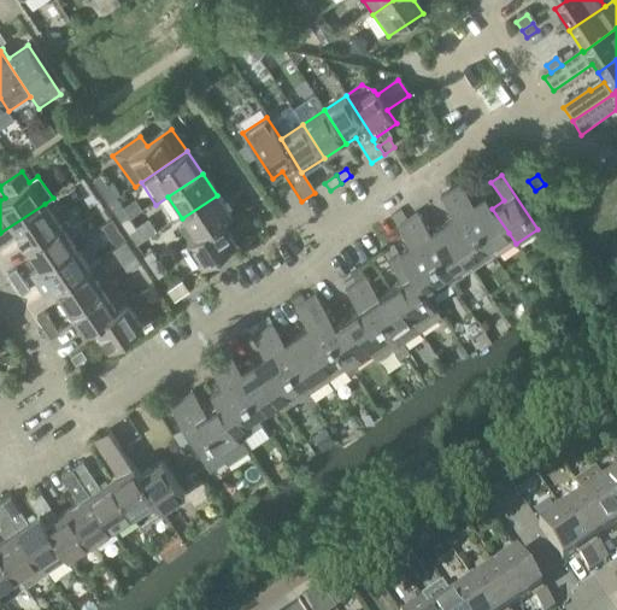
[(103,180),(94,186),(100,194),(107,188),(103,180)]
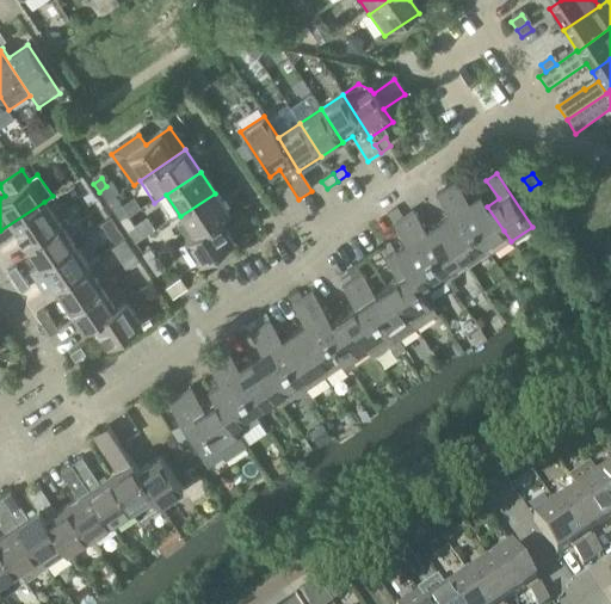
[(456,184),(446,191),(489,256),(511,241),(504,230),(487,207),(480,196),(469,204),(456,184)]
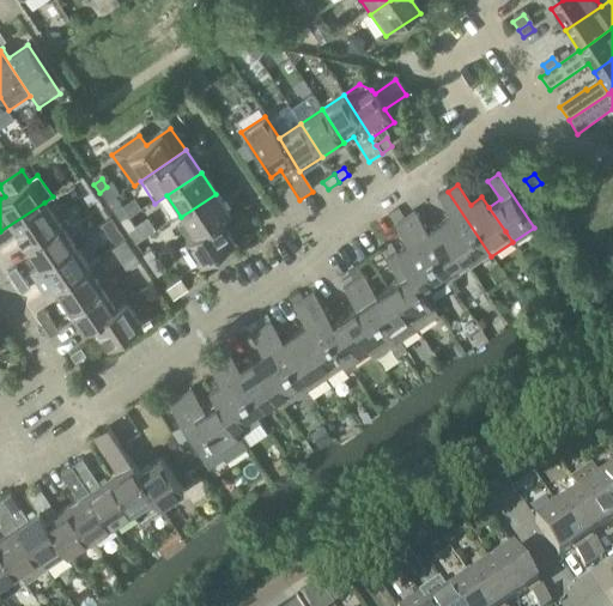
[(491,256),(448,192),(437,199),(450,218),(439,225),(471,272),(492,258),(491,256)]
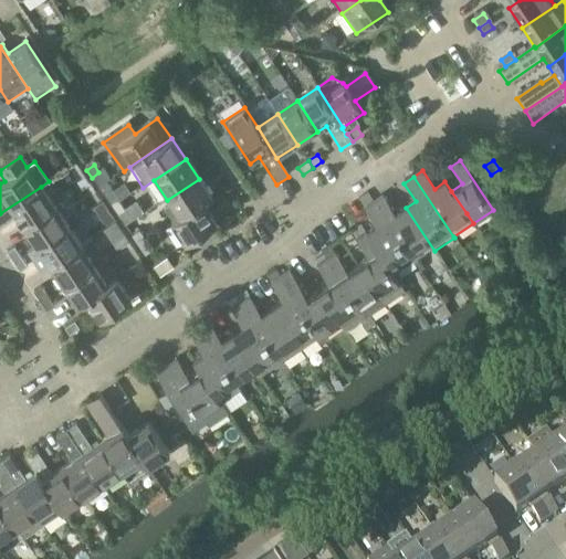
[(164,211),(173,224),(202,204),(212,198),(199,179),(167,200),(171,207),(164,211)]
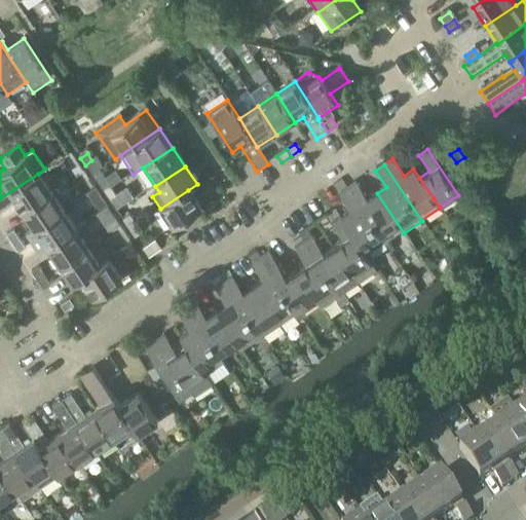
[(38,174),(0,198),(0,199),(0,213),(15,203),(22,213),(50,193),(38,174)]
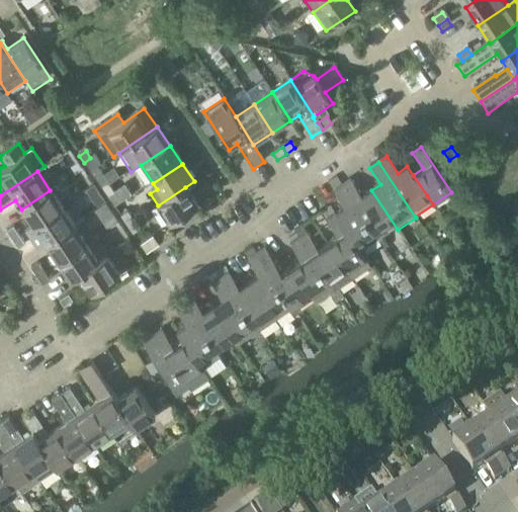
[(102,190),(109,186),(103,176),(96,181),(102,190)]
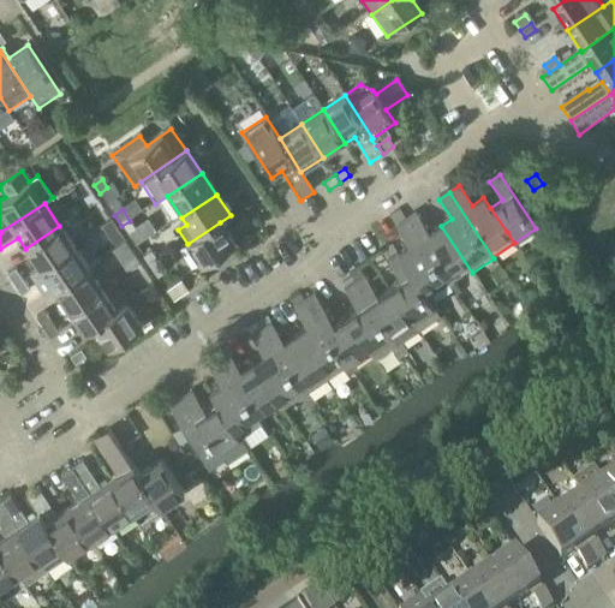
[(416,214),(406,221),(442,276),(451,287),(472,273),(441,226),(429,234),(416,214)]
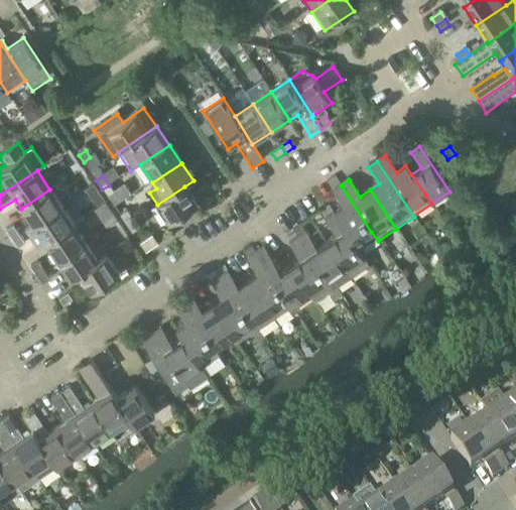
[(109,185),(102,189),(108,199),(115,194),(109,185)]
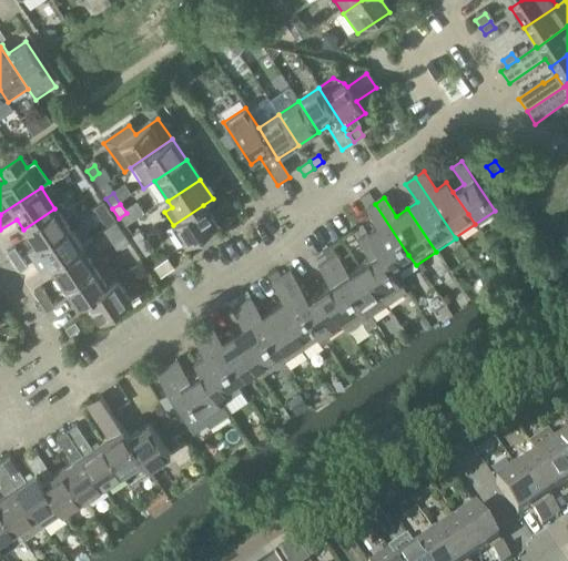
[(367,235),(389,268),(408,255),(375,204),(365,211),(378,228),(367,235)]
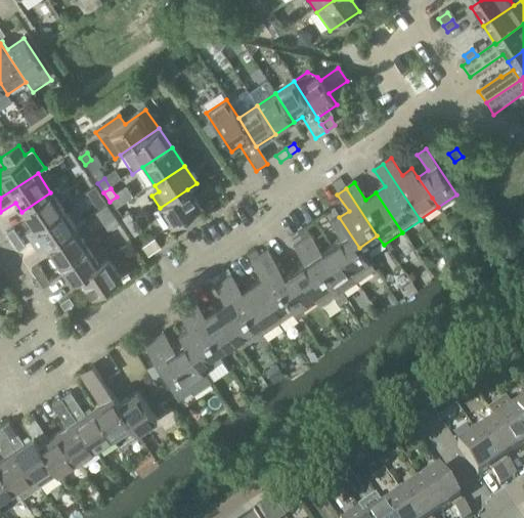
[(160,208),(159,208),(171,227),(201,208),(187,189),(160,208)]
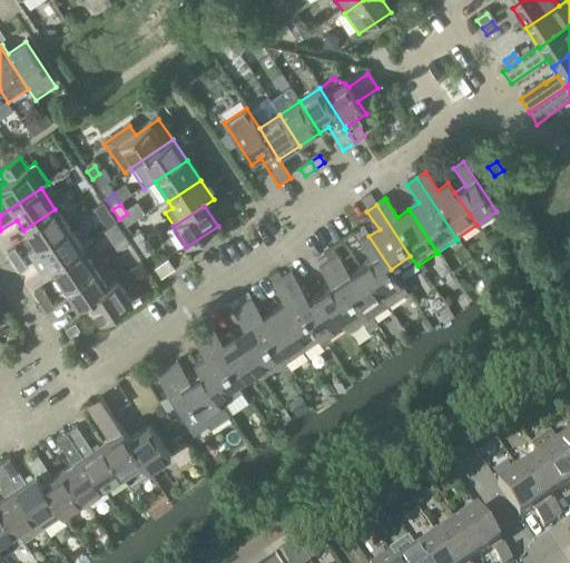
[(37,249),(68,228),(55,209),(23,230),(37,249)]
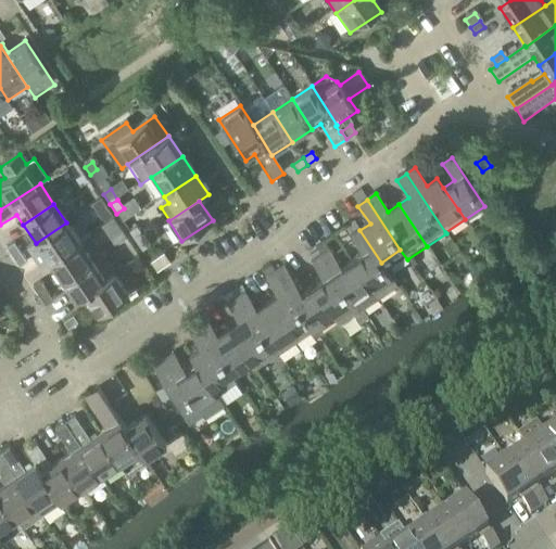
[(66,222),(36,243),(27,250),(40,269),(49,264),(79,242),(66,222)]
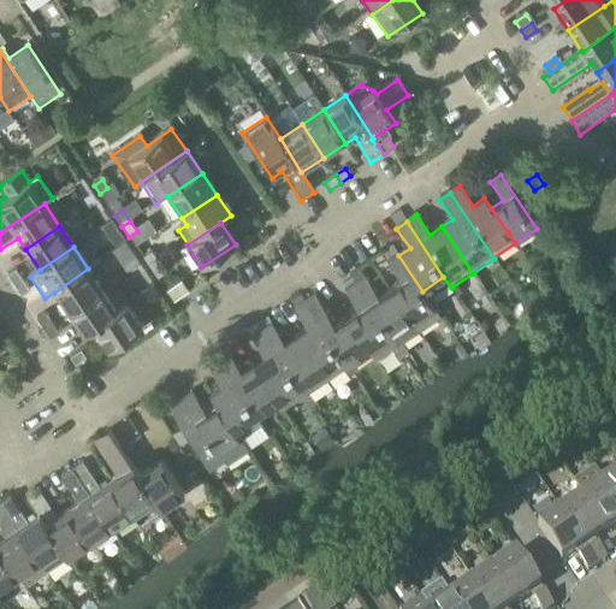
[(150,268),(158,262),(152,253),(143,259),(150,268)]
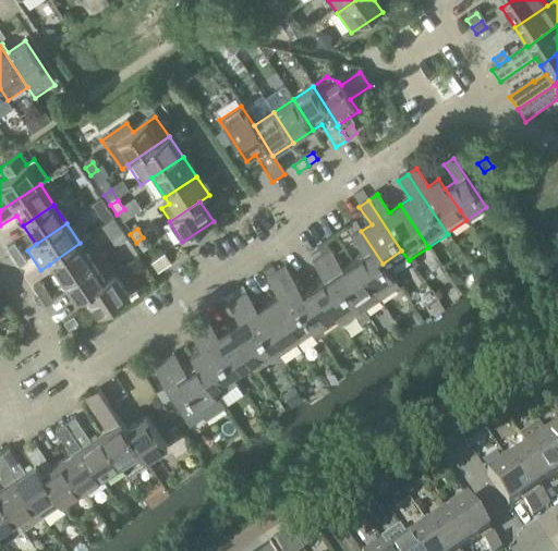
[(383,264),(361,231),(352,237),(363,255),(353,261),(381,303),(401,291),(383,264)]
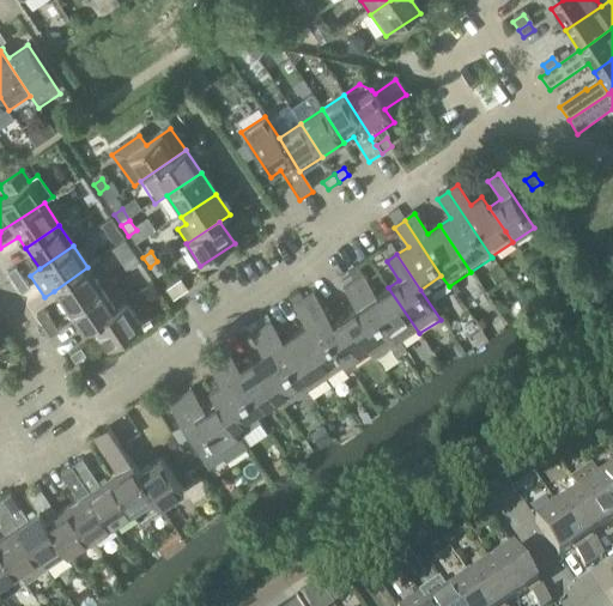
[(54,291),(68,311),(111,282),(98,260),(87,267),(54,291)]
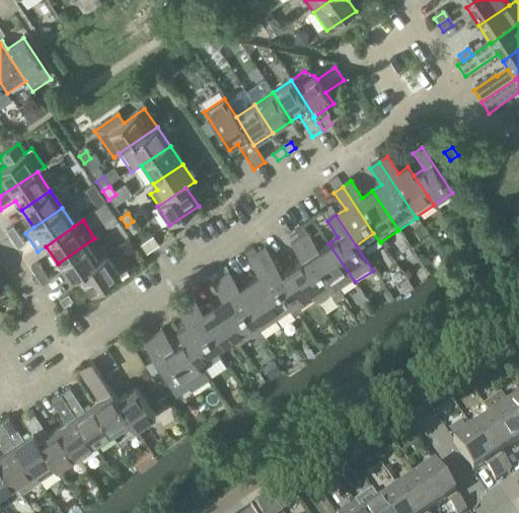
[(133,221),(127,226),(133,236),(140,231),(133,221)]
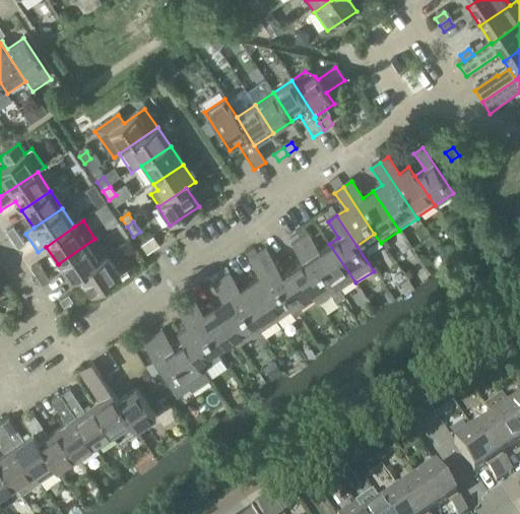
[(12,242),(18,238),(12,229),(6,233),(12,242)]
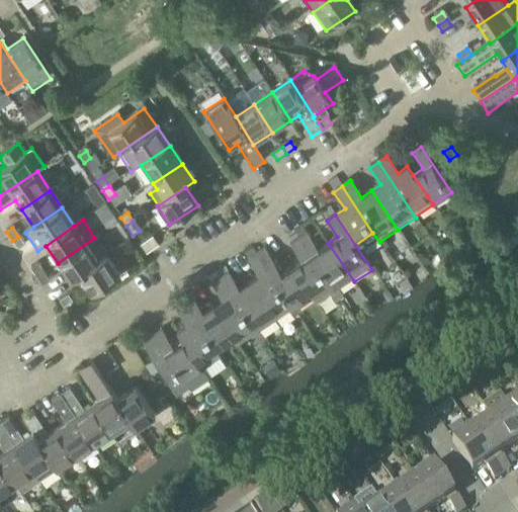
[(308,234),(298,239),(341,303),(344,300),(339,291),(354,281),(328,243),(319,250),(308,234)]
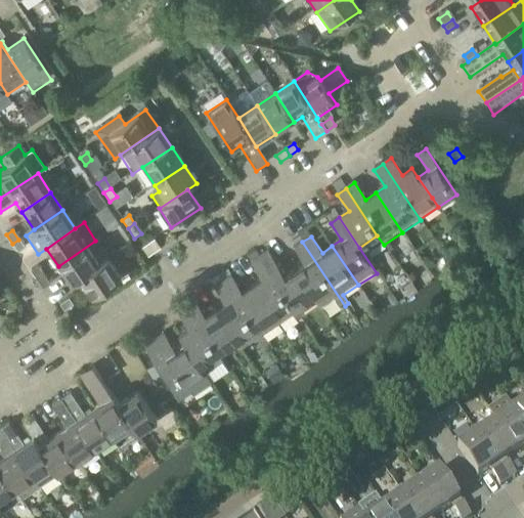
[(18,240),(12,244),(18,253),(25,249),(18,240)]
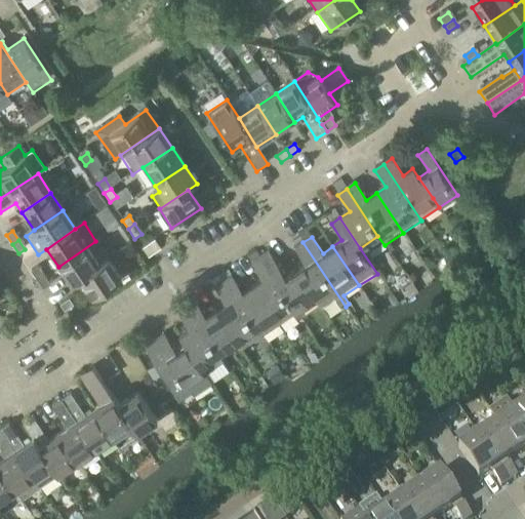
[(95,241),(58,267),(72,286),(80,280),(109,260),(95,241)]
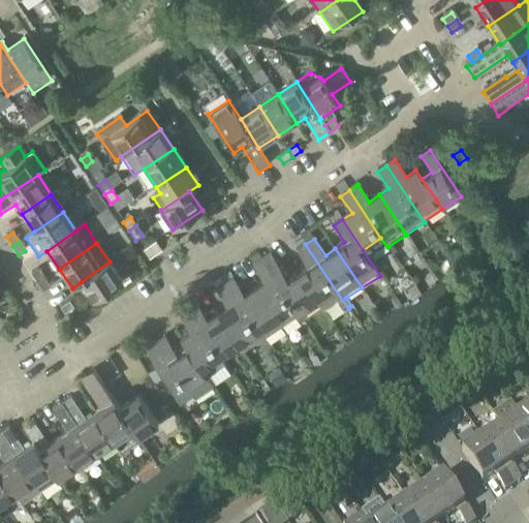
[(307,267),(298,273),(318,303),(324,312),(338,304),(343,312),(348,309),(305,244),(297,251),(307,267)]
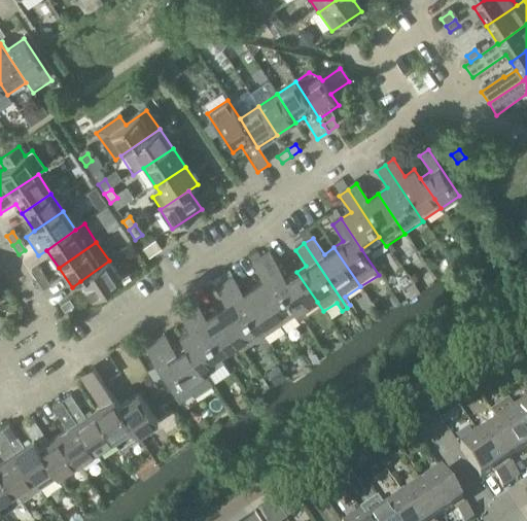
[(253,288),(279,327),(297,315),(291,306),(267,269),(260,259),(251,266),(262,282),(253,288)]
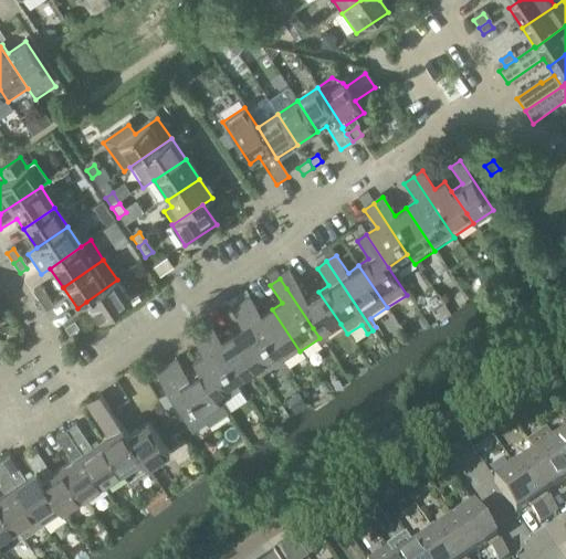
[(130,302),(117,280),(86,302),(100,322),(130,302)]
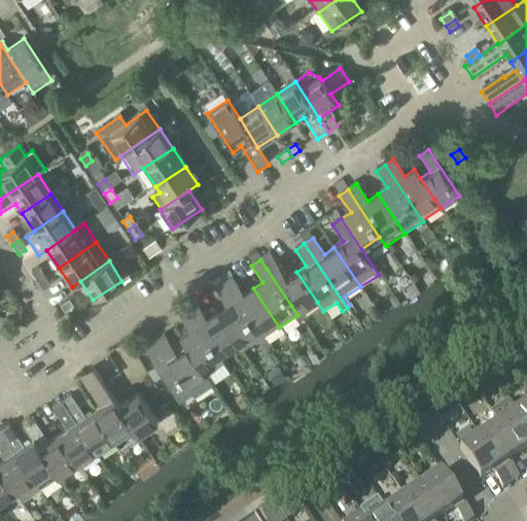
[(317,302),(296,272),(286,279),(276,263),(267,269),(291,306),(297,315),(317,302)]
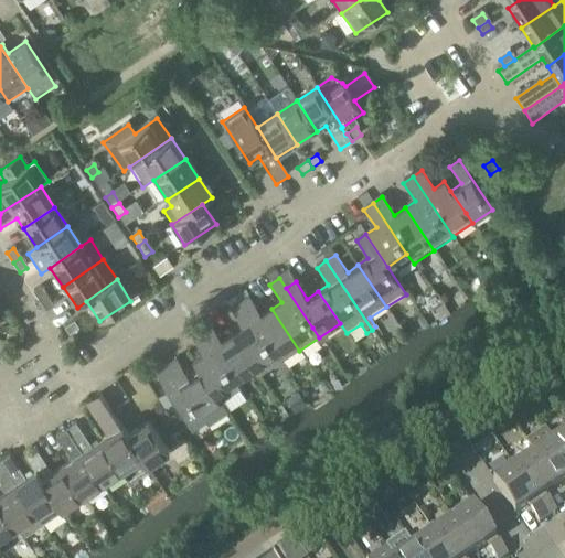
[(40,302),(48,298),(41,288),(33,292),(40,302)]
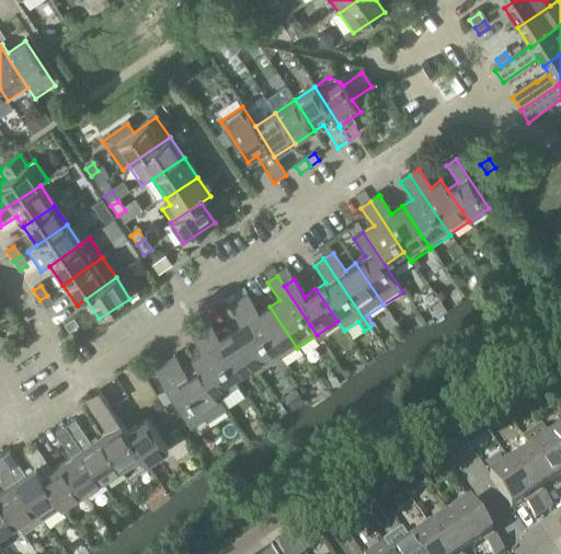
[(47,296),(39,300),(46,310),(54,306),(47,296)]
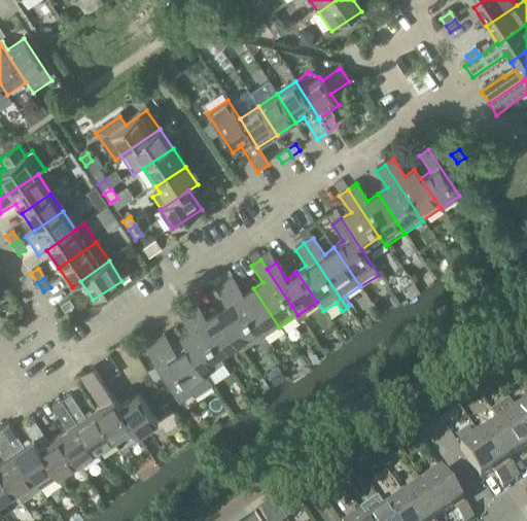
[(279,327),(253,288),(243,296),(232,278),(223,284),(261,340),(279,327)]
